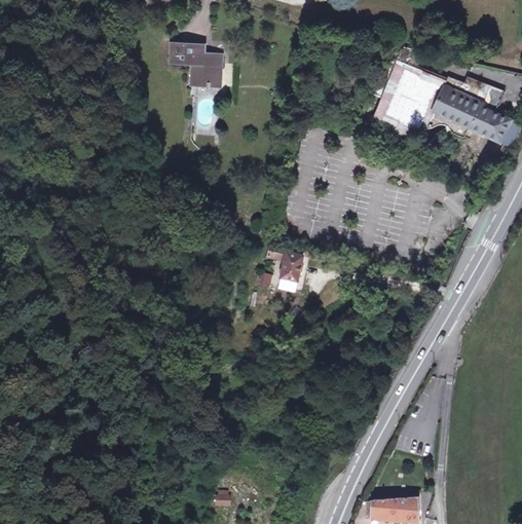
[(221,87),(221,55),(203,54),(204,47),(172,46),(171,65),(192,66),(190,85),(221,87)]
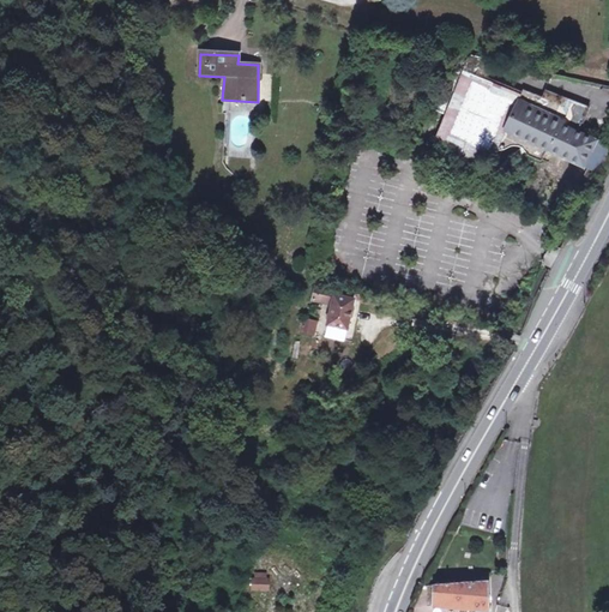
[(523,95),(463,70),(438,136),(458,145),(463,157),(468,160),(477,162),(482,161),(487,156),(495,159),(499,151),(502,153),(517,148),(542,160),(548,147),(584,163),(595,139),(577,133),(582,121),(522,100),(523,95)]
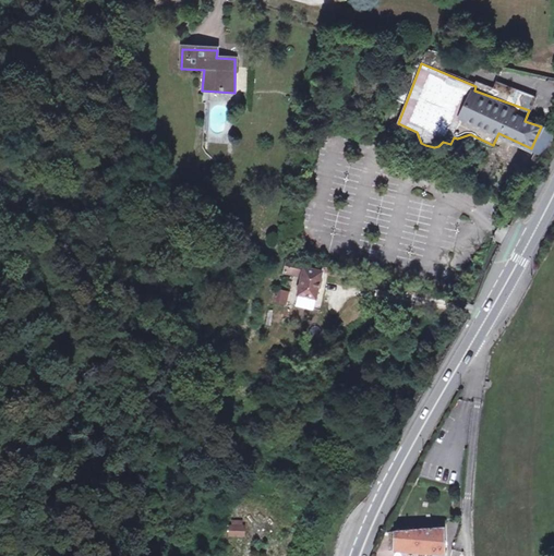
[(312,298),(317,273),(300,268),(300,266),(282,261),(280,272),(297,276),(293,293),(312,298)]
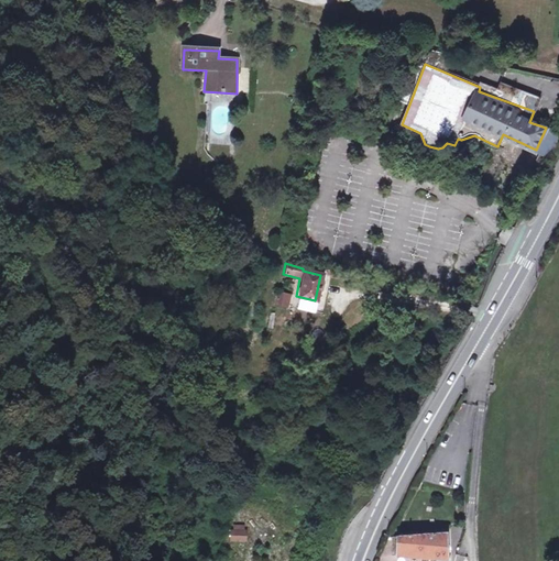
[(275,293),(273,303),(285,306),(287,295),(275,293)]
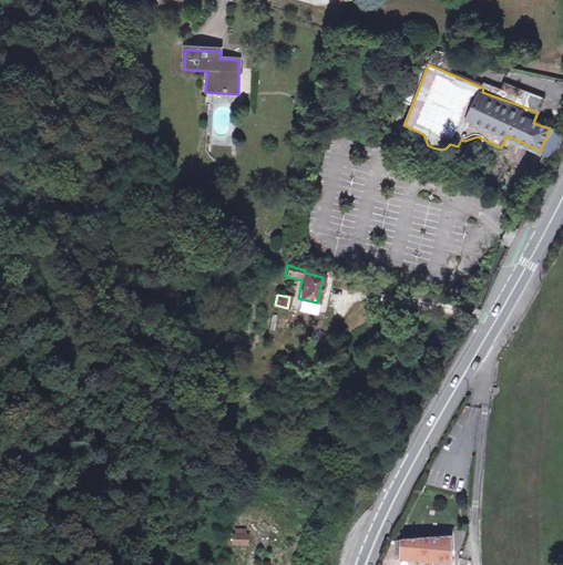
[(228,532),(228,542),(243,542),(243,532),(241,532),(241,526),(232,526),(232,532),(228,532)]
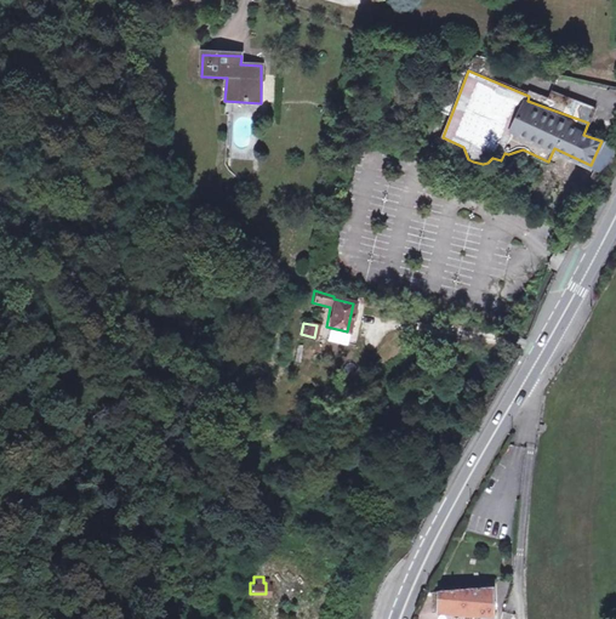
[(466,615),(465,618),(490,618),(495,583),(441,580),(439,613),(466,615)]
